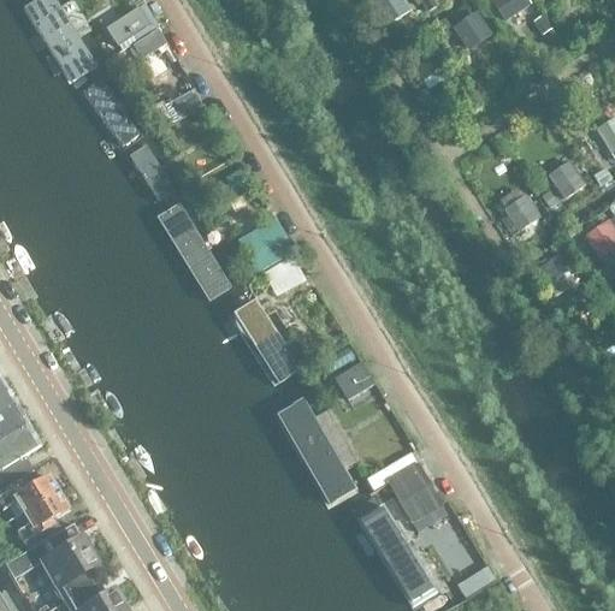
[(40,0),(35,4),(80,75),(101,61),(63,0),(40,0)]
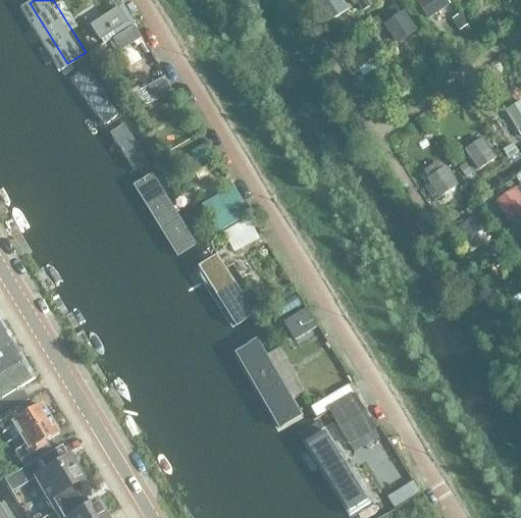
[(111,0),(113,4),(89,17),(100,38),(111,32),(119,45),(142,34),(122,0),(111,0)]
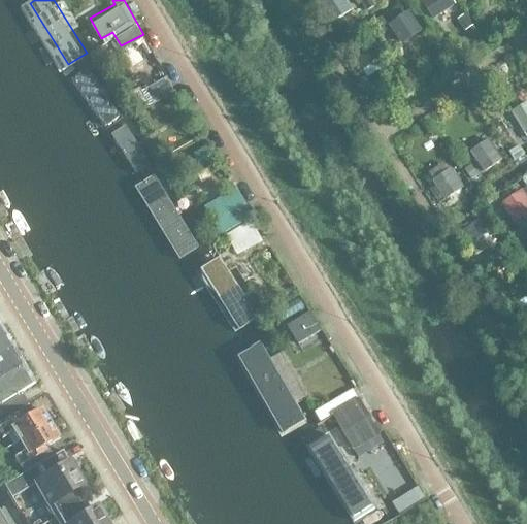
[(320,0),(322,2),(321,3),(332,22),(351,9),(346,0),(320,0)]
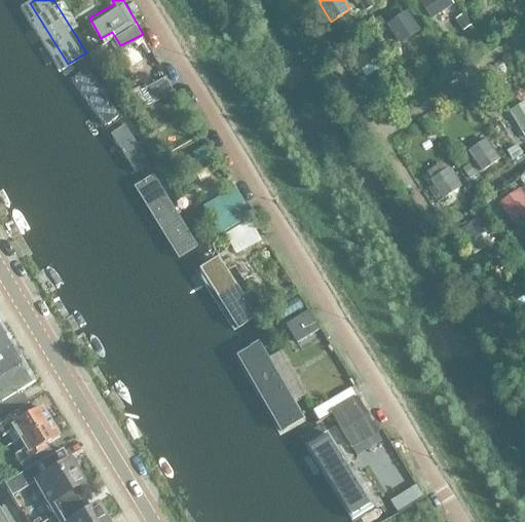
[(359,0),(364,9),(374,4),(372,0),(359,0)]
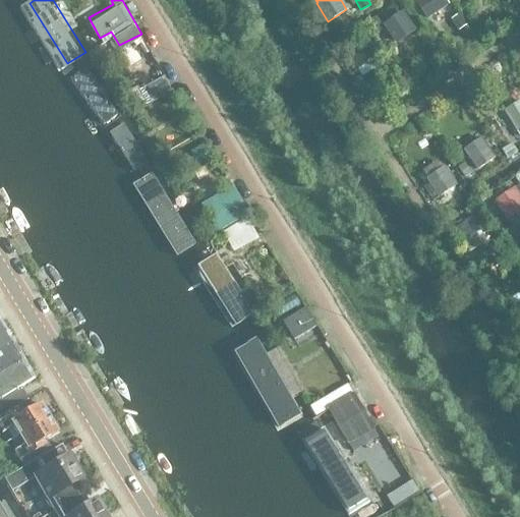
[(426,18),(449,3),(447,0),(414,0),(426,18)]
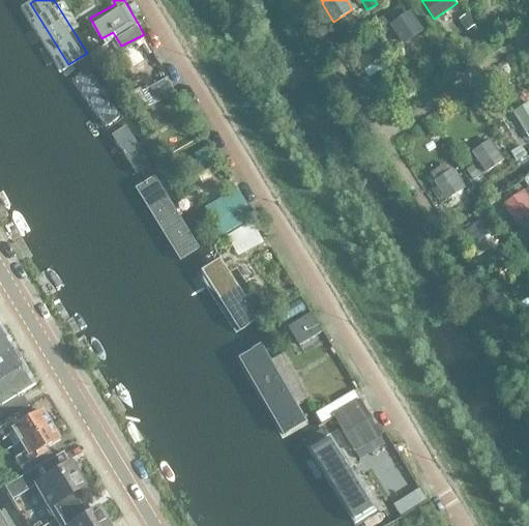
[(409,10),(388,24),(403,45),(423,30),(409,10)]
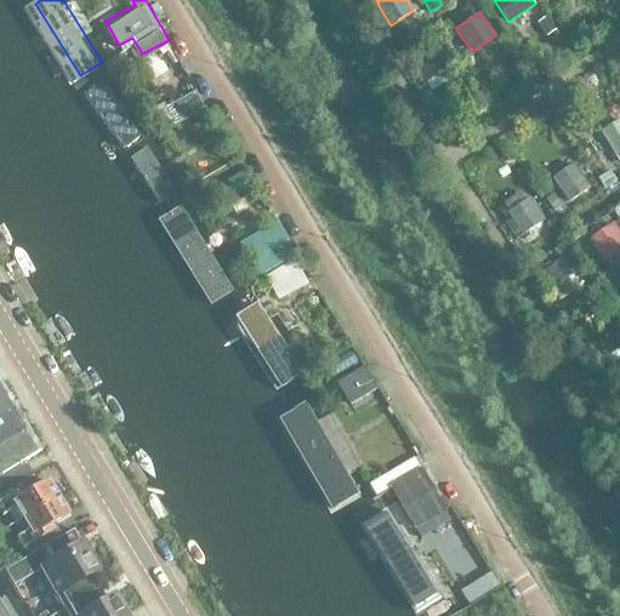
[(556,28),(547,15),(538,21),(546,34),(556,28)]
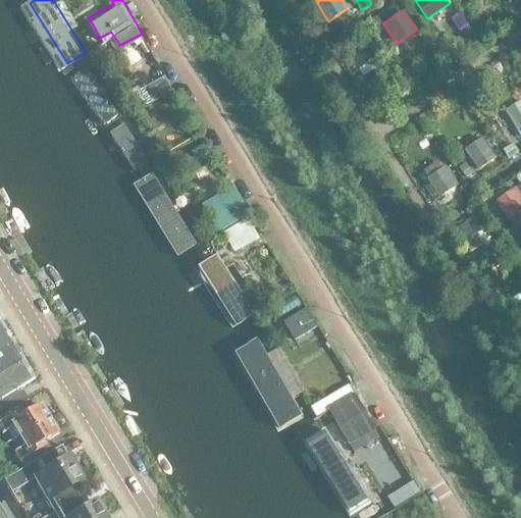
[(384,29),(376,15),(367,21),(374,35),(384,29)]
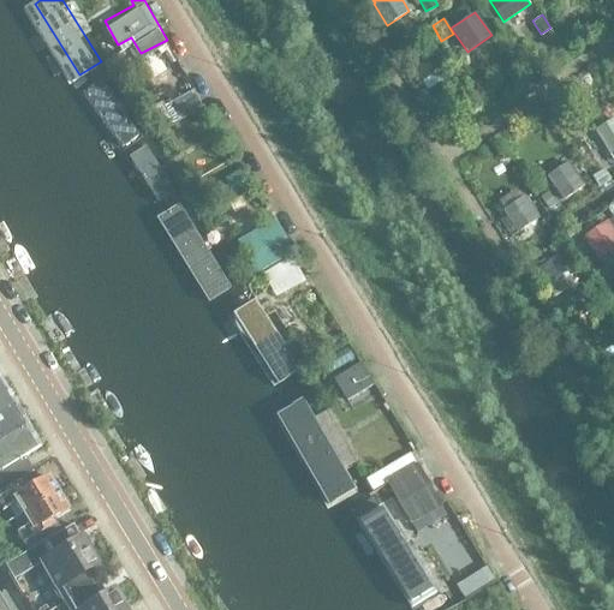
[(446,65),(431,43),(415,54),(416,58),(409,63),(421,81),(446,65)]
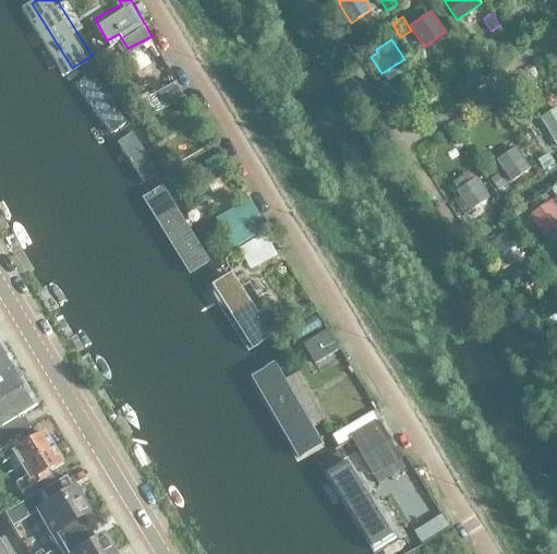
[(155,107),(184,94),(167,56),(137,68),(155,107)]
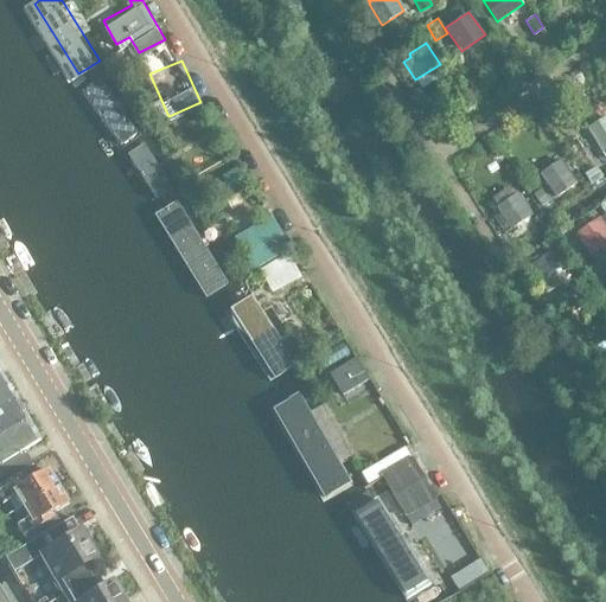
[(96,77),(81,88),(119,141),(134,130),(96,77)]
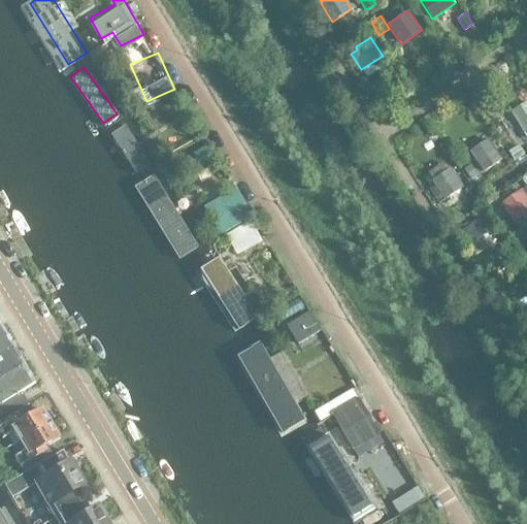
[(526,100),(511,111),(524,132),(526,130),(526,100)]
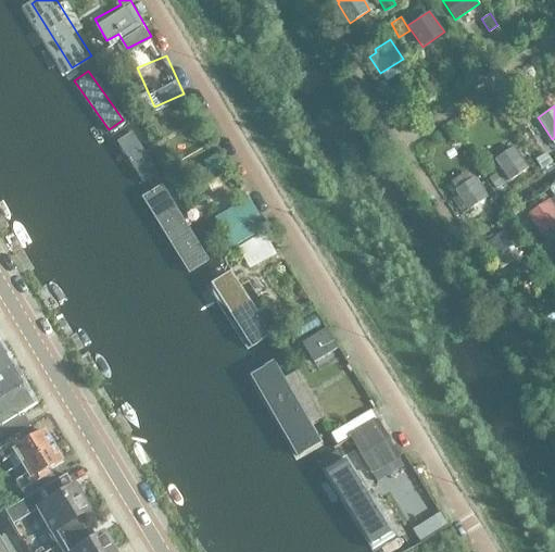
[(128,127),(114,136),(144,185),(158,176),(128,127)]
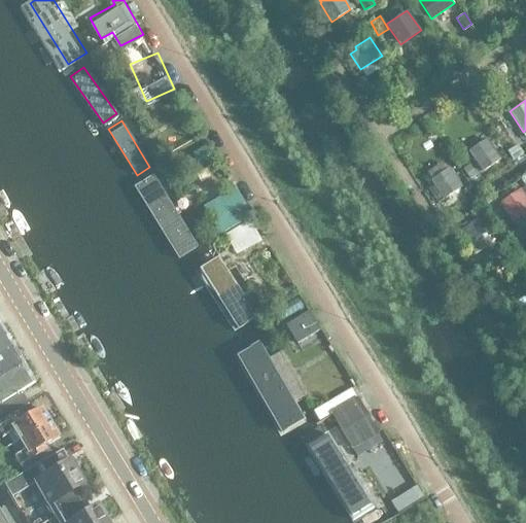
[(501,159),(487,138),(468,151),(483,172),(501,159)]
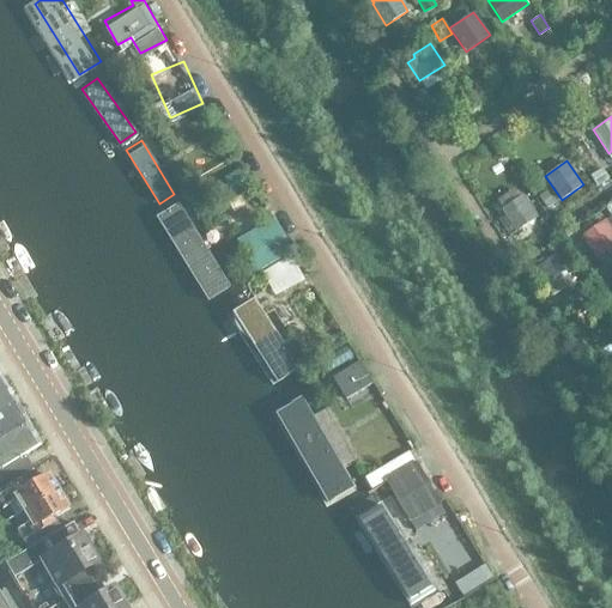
[(609,177),(601,166),(589,174),(597,184),(609,177)]
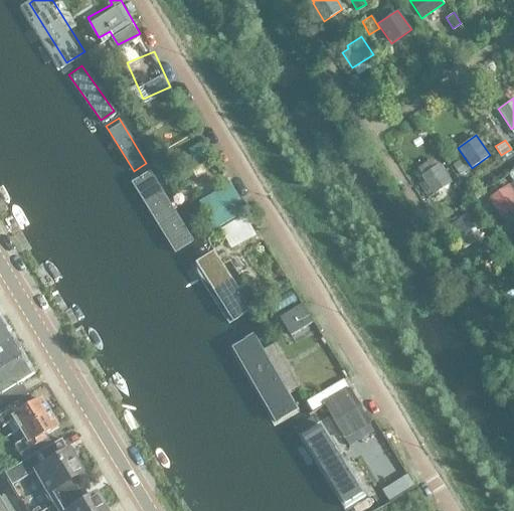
[(440,151),(434,155),(440,162),(445,158),(440,151)]
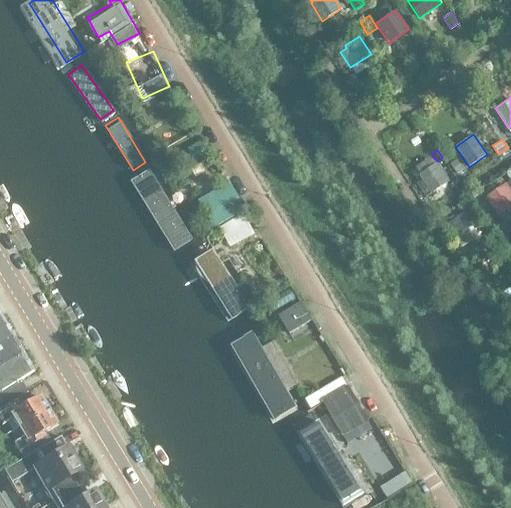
[(429,192),(430,194),(449,181),(437,163),(434,164),(429,157),(416,167),(421,174),(418,176),(420,179),(416,182),(425,195),(429,192)]
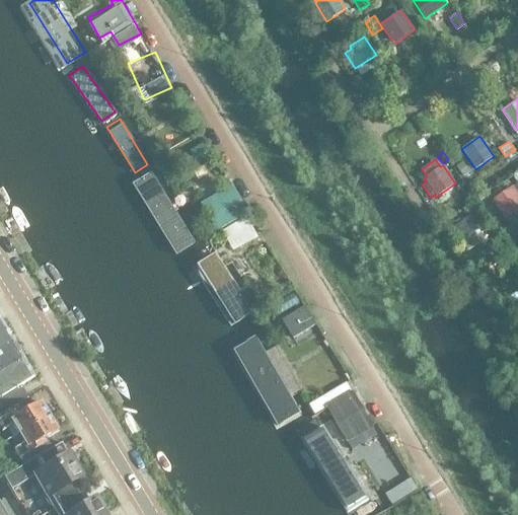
[(469,171),(462,161),(455,165),(462,176),(469,171)]
